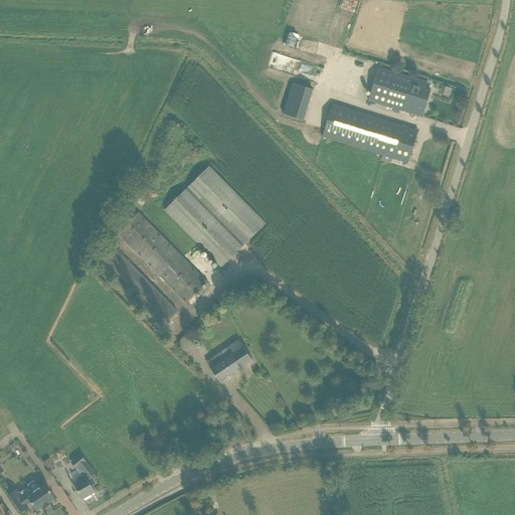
[(355,11),(358,0),(343,0),(342,7),(355,11)]
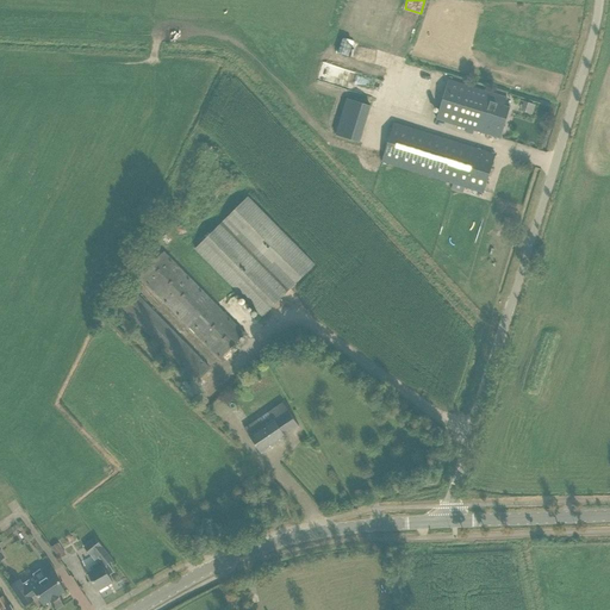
[(473,134),(473,131),(499,138),(509,109),(503,106),(505,98),(448,80),(437,119),(465,128),(464,130),(473,134)]
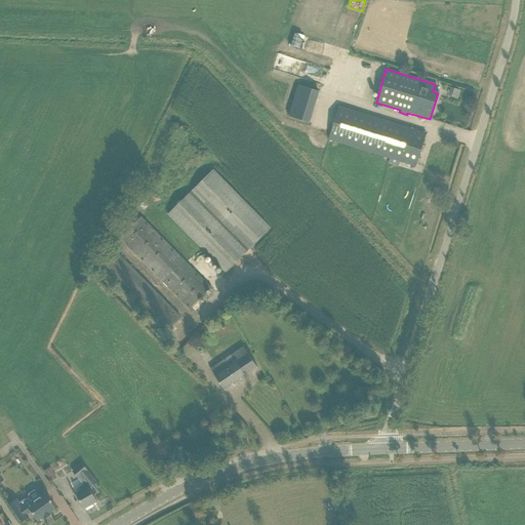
[(306,122),(316,90),(296,84),(286,116),(306,122)]
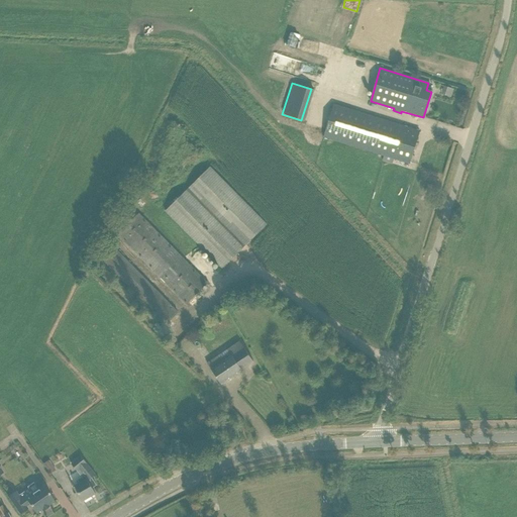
[(442,86),(439,94),(450,97),(452,88),(442,86)]
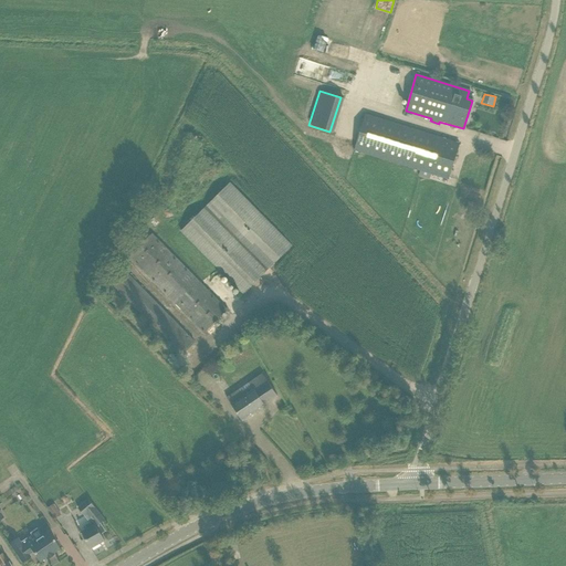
[(354,150),(448,179),(459,144),(365,115),(354,150)]
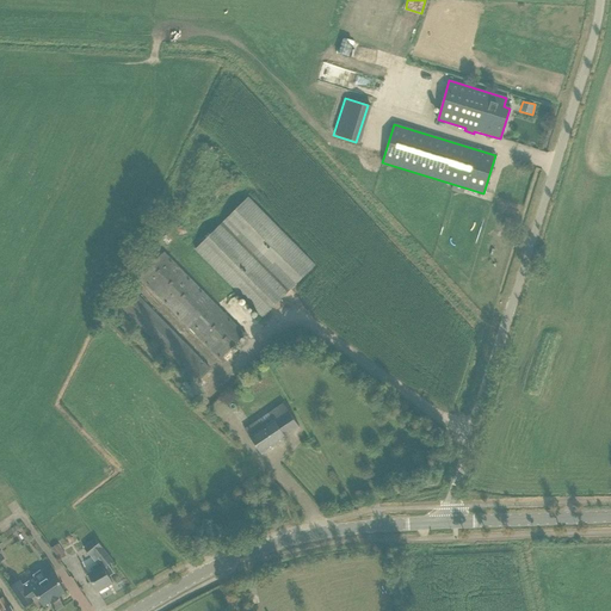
[(195,250),(263,318),(315,266),(247,197),(195,250)]
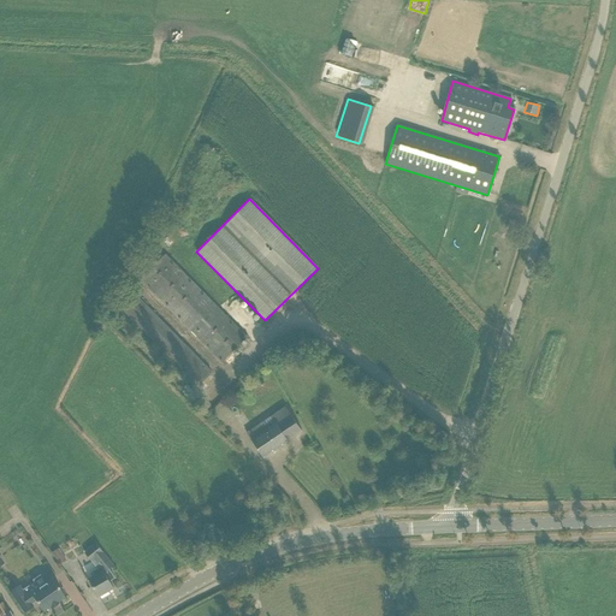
[(140,279),(221,362),(247,337),(165,255),(140,279)]
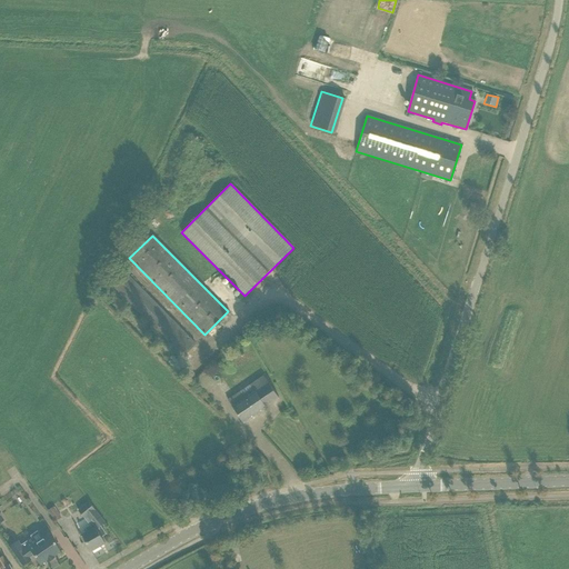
[(196,345),(159,308),(125,272),(111,285),(182,357),(196,345)]
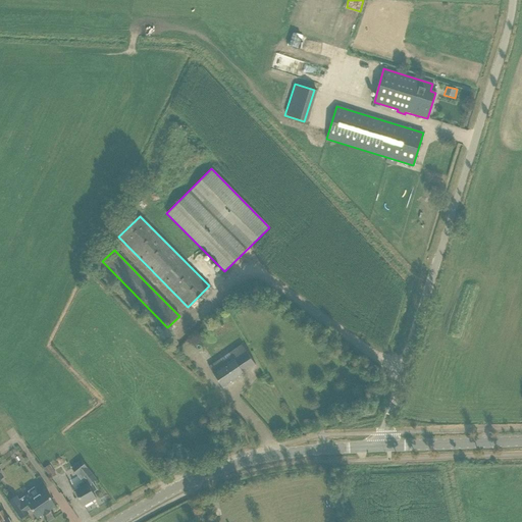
[(197,351),(189,338),(178,349),(186,359),(197,351)]
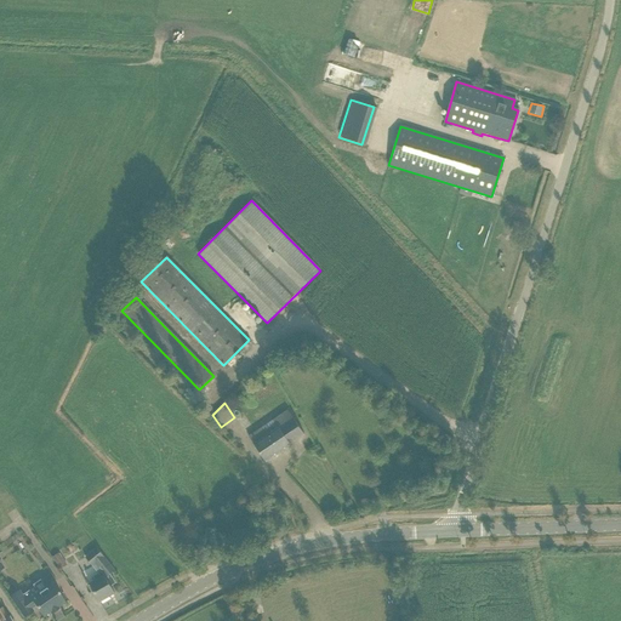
[(262,427),(249,437),(254,444),(258,451),(266,462),(290,445),(289,443),(301,434),(295,425),(285,411),(272,421),(274,425),(266,431),(262,427)]
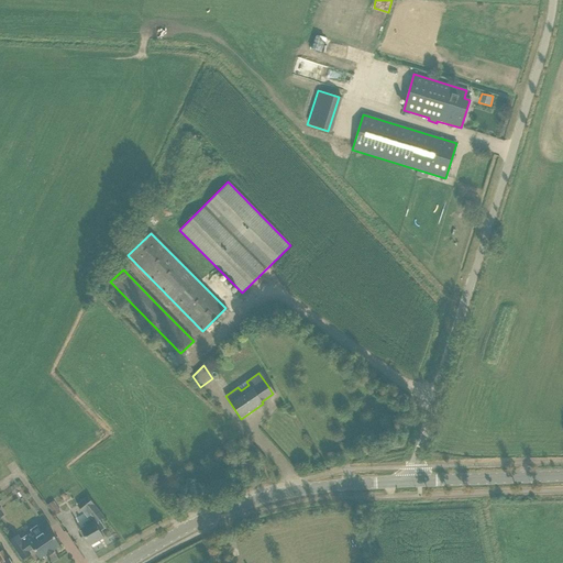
[(88,497),(77,506),(84,514),(86,511),(91,518),(84,522),(86,526),(80,529),(81,530),(80,531),(79,530),(79,531),(83,538),(84,538),(84,537),(85,537),(90,545),(103,538),(100,531),(105,529),(100,520),(103,517),(94,505),(88,497)]
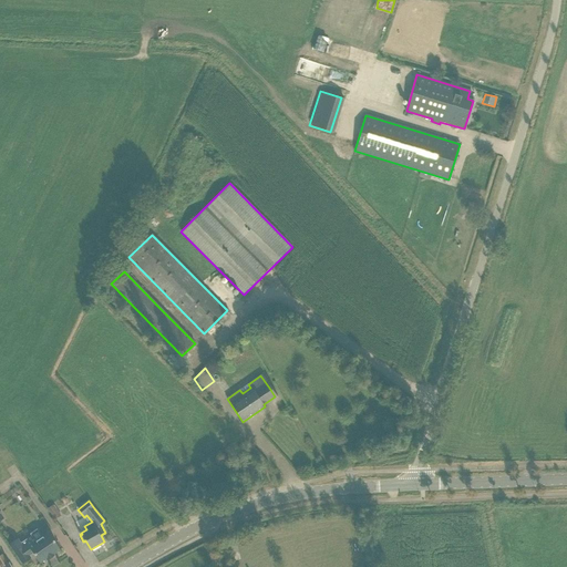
[(55,519),(63,514),(55,503),(49,508),(55,519)]
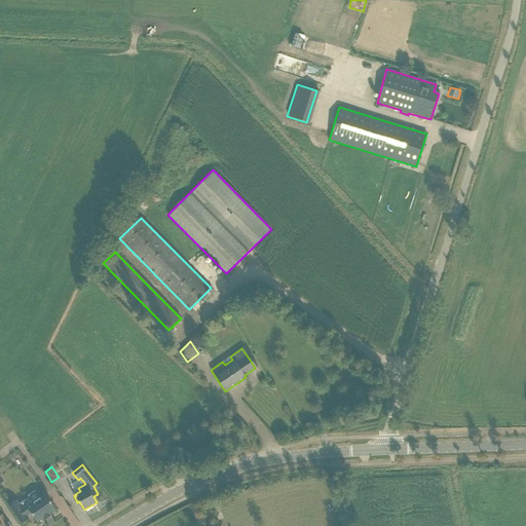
[(337,488),(330,490),(333,504),(341,502),(337,488)]
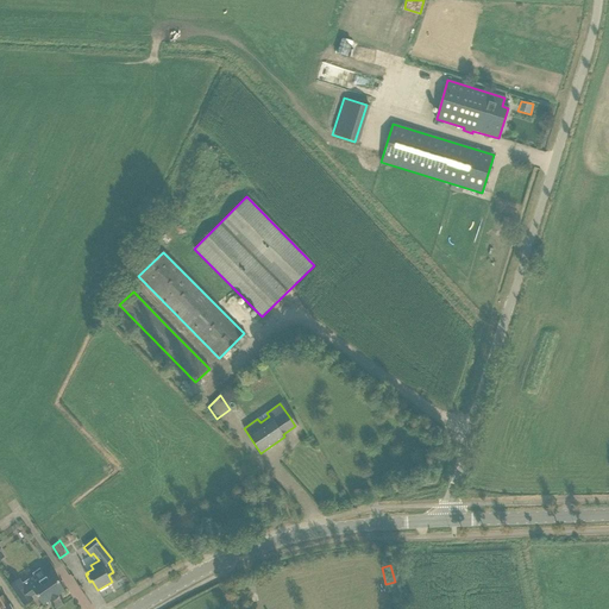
[(63,590),(50,571),(37,581),(35,578),(27,584),(24,586),(18,578),(8,584),(23,606),(32,600),(30,597),(33,594),(42,604),(49,600),(50,602),(57,597),(56,595),(63,590)]
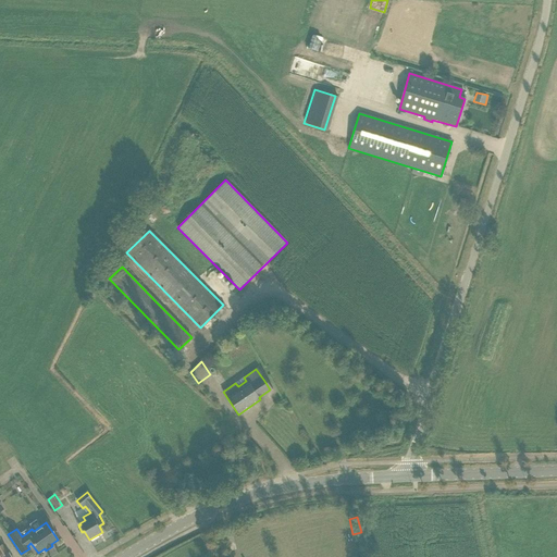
[(10,556),(8,553),(7,554),(1,545),(0,545),(0,556),(10,556)]
